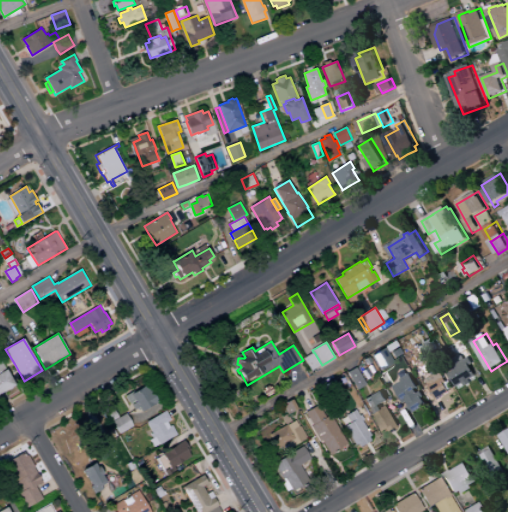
[(386,347),(395,363),(382,371),(373,355),(386,347)]
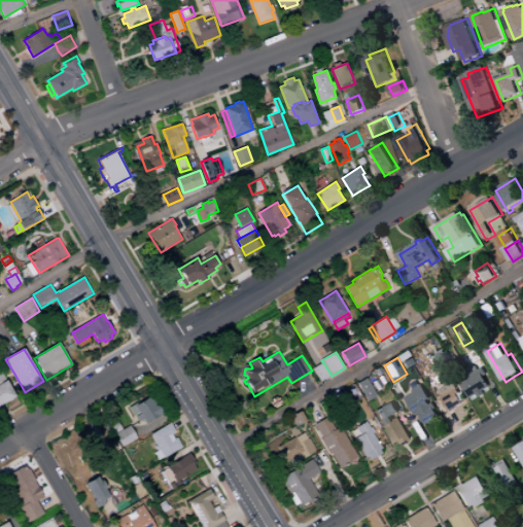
[(313,369),(322,362),(323,362),(332,376),(321,382),(313,369)]
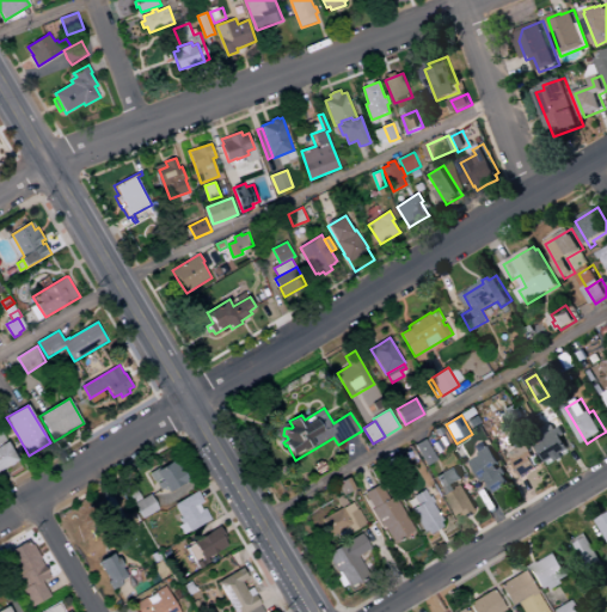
[(564,427),(568,434),(569,435),(565,438),(572,450),(564,454),(566,458),(563,460),(559,463),(557,459),(550,463),(527,427),(538,421),(543,429),(553,423),(553,424),(557,424),(559,429),(564,427)]
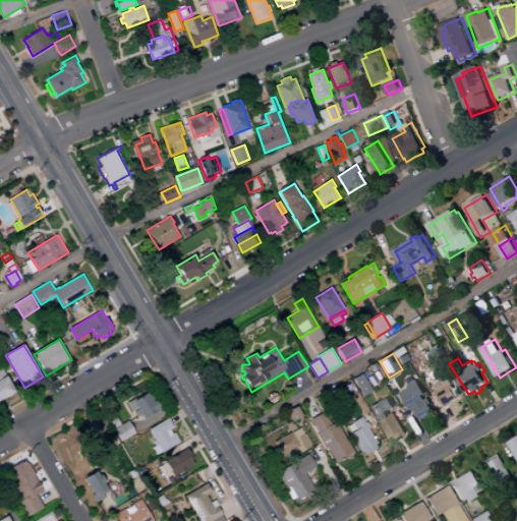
[(245,373),(244,374),(241,374),(238,372),(236,370),(236,367),(236,365),(237,363),(239,362),(240,361),(243,360),(245,361),(247,362),(248,364),(246,364),(242,364),(241,370),(244,371),(245,373)]
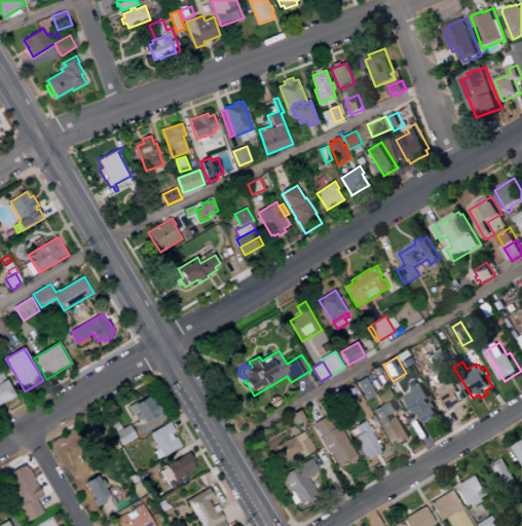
[(0,366),(17,396),(0,406),(0,366)]
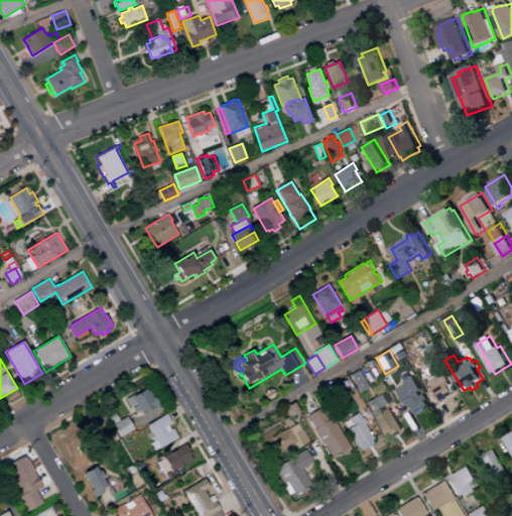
[(368,362),(373,360),(376,365),(371,368),(368,362)]
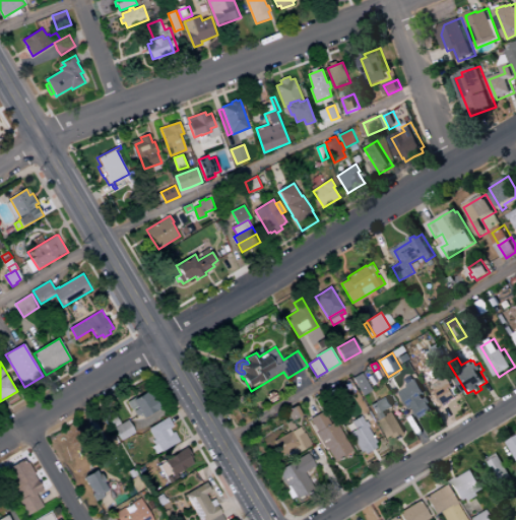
[(353,378),(363,373),(373,391),(365,396),(353,378)]
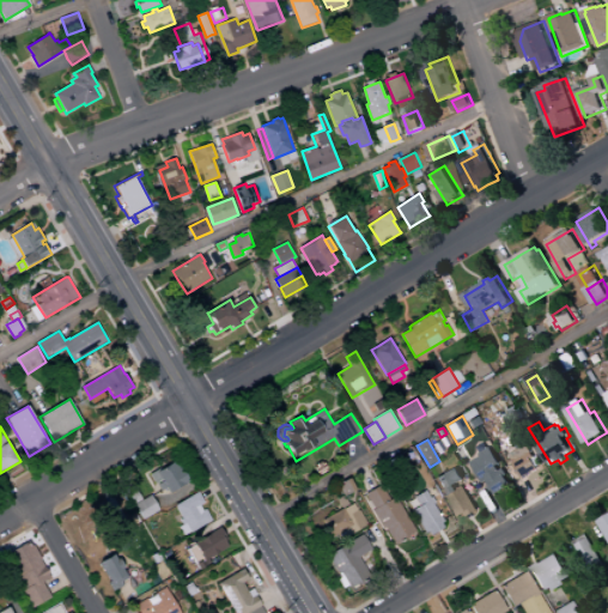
[(493,448),(504,465),(500,467),(503,472),(508,468),(511,475),(509,477),(514,486),(499,495),(490,481),(486,484),(474,463),(484,457),(482,455),(493,448)]
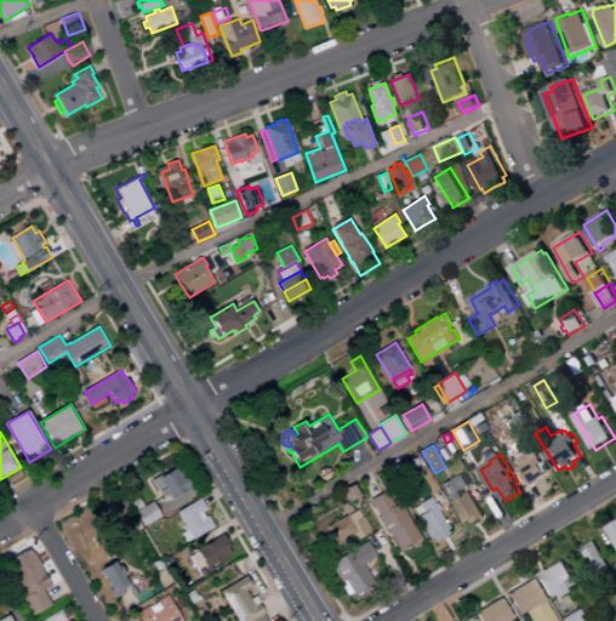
[(532,484),(524,471),(540,461),(548,476),(532,484)]
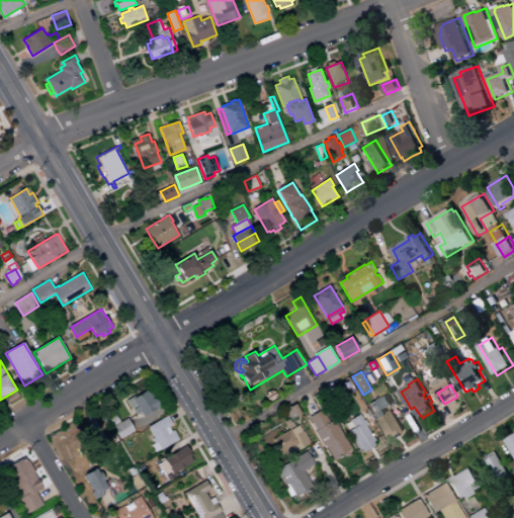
[(127,401),(138,419),(160,407),(150,389),(127,401)]
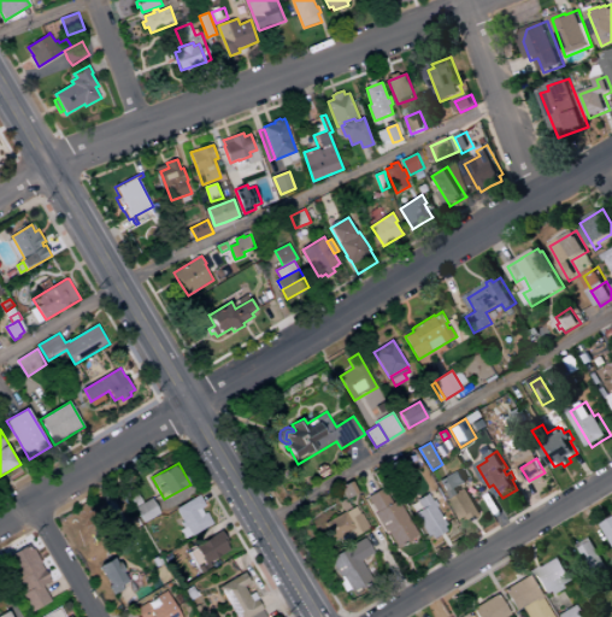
[(464,471),(471,483),(462,489),(464,493),(465,495),(453,501),(441,481),(449,476),(453,474),(455,477),(464,471)]
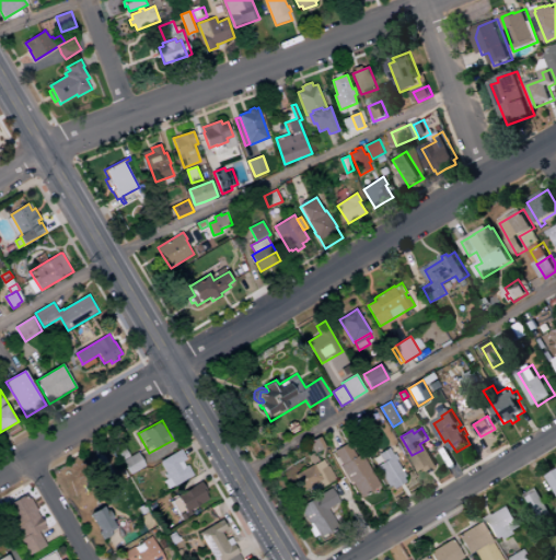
[(321,436),(327,447),(325,448),(316,454),(313,450),(314,448),(312,444),(314,443),(314,441),(321,436)]
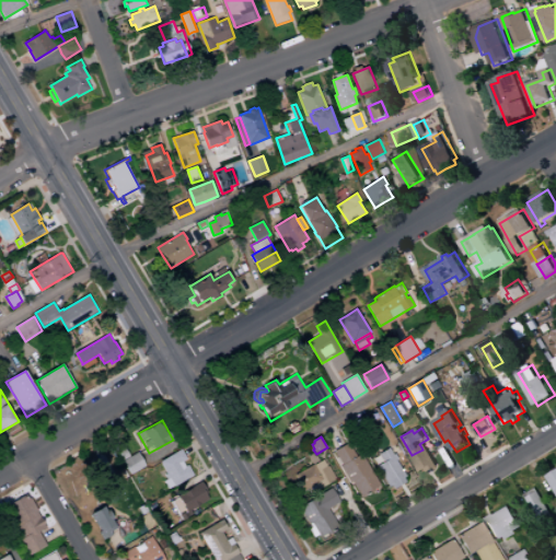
[(363,499),(355,485),(354,482),(351,483),(342,466),(344,465),(335,452),(349,443),(358,456),(362,454),(381,486),(374,490),(375,491),(363,499)]
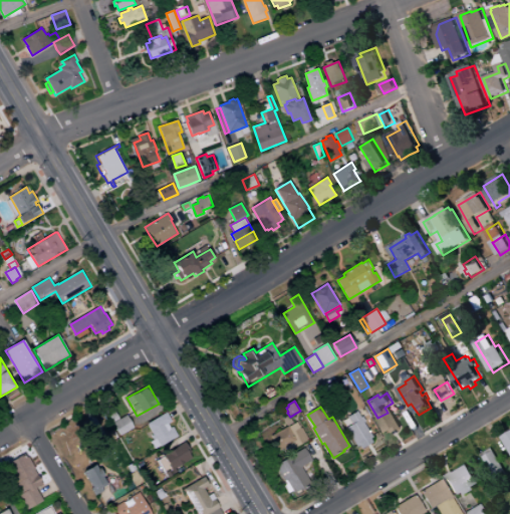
[(387,411),(392,408),(403,425),(398,428),(400,431),(397,433),(395,434),(393,431),(388,434),(377,418),(388,413),(387,411)]
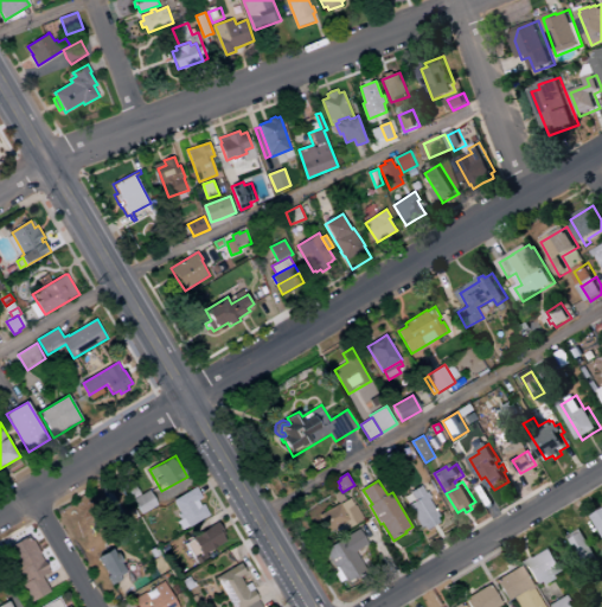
[(411,492),(415,491),(422,486),(427,493),(429,492),(433,498),(430,499),(441,517),(439,518),(441,523),(436,525),(428,531),(424,526),(422,528),(409,506),(417,502),(411,492)]
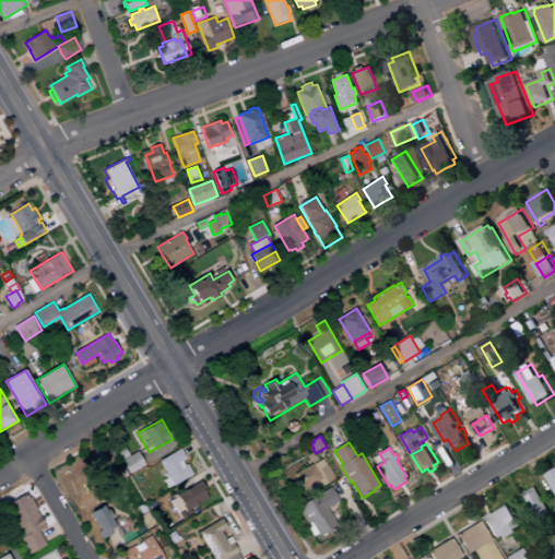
[(173,488),(193,476),(185,461),(187,459),(181,449),(158,462),(173,488)]
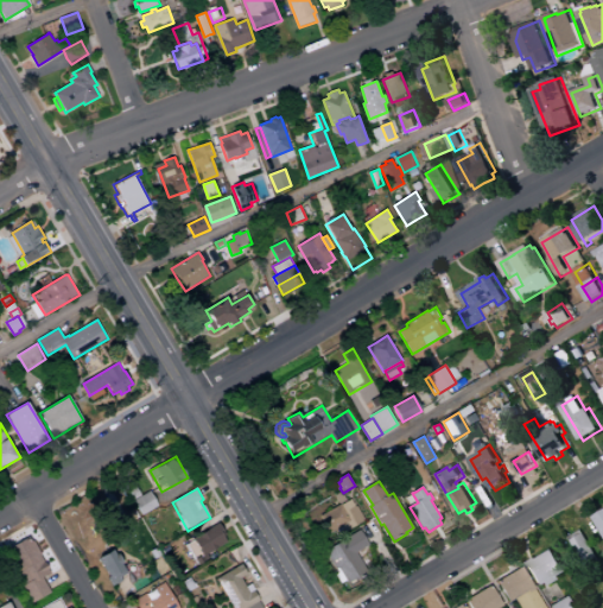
[(143,515),(159,508),(152,492),(134,500),(143,515)]
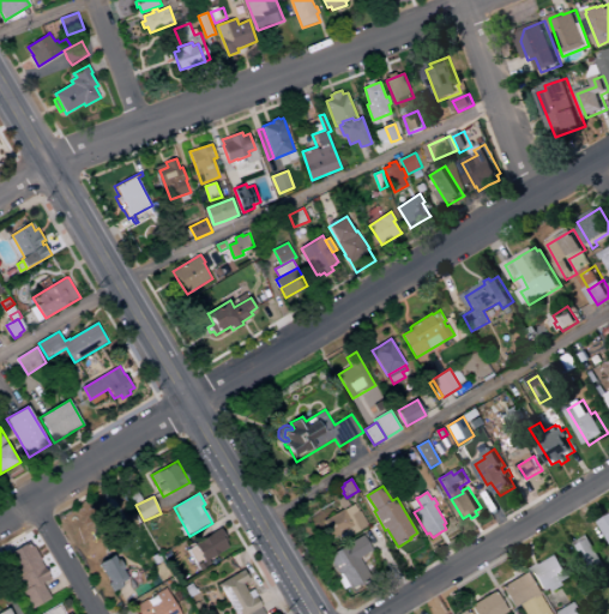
[(345,497),(349,503),(350,506),(344,510),(338,500),(345,497)]
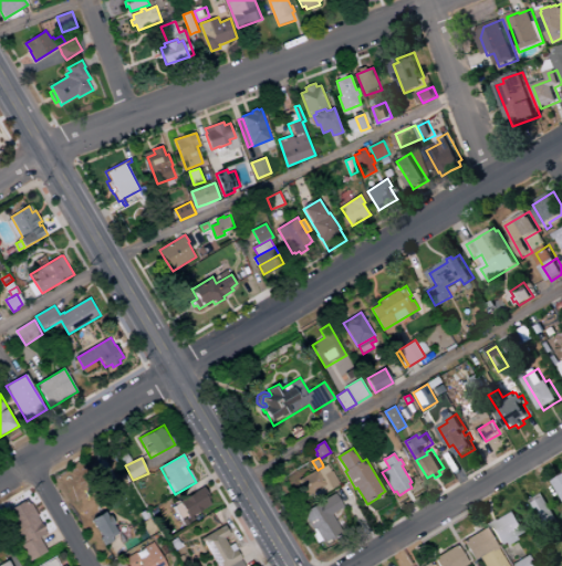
[(328,465),(332,472),(333,471),(341,485),(310,503),(298,481),(319,470),(328,465)]
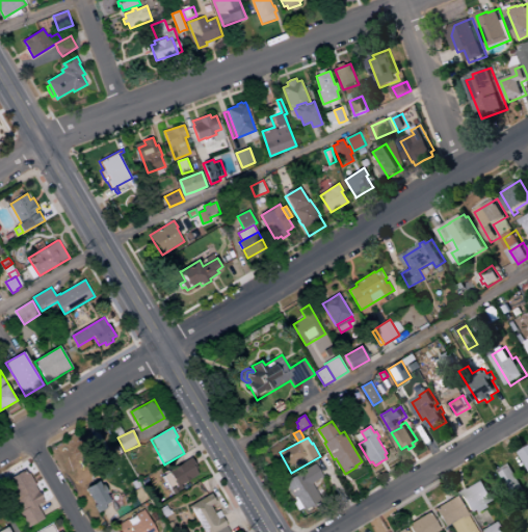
[(162,474),(172,495),(184,489),(182,484),(199,477),(191,460),(162,474)]
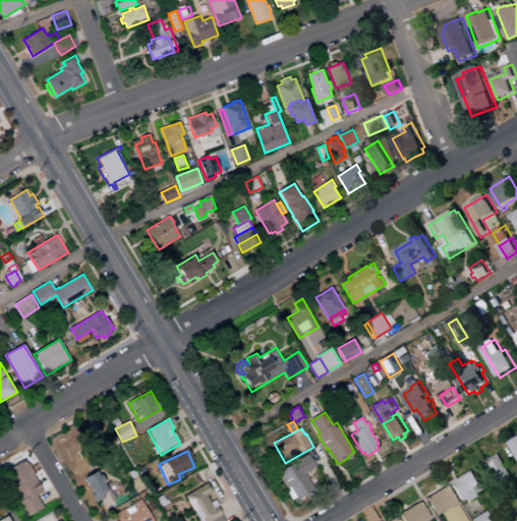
[(309,454),(317,466),(318,467),(317,468),(308,473),(306,474),(308,477),(314,488),(309,493),(312,497),(300,504),(296,498),(292,501),(285,489),(288,488),(279,472),(309,454)]
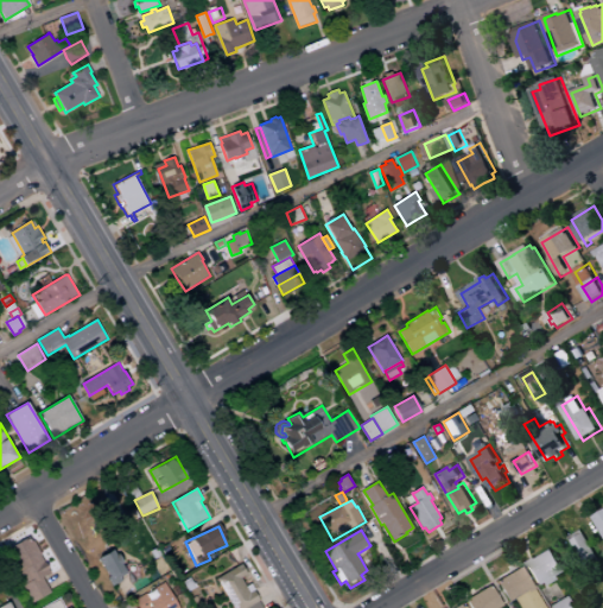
[(601,559),(585,534),(573,542),(588,567),(601,559)]
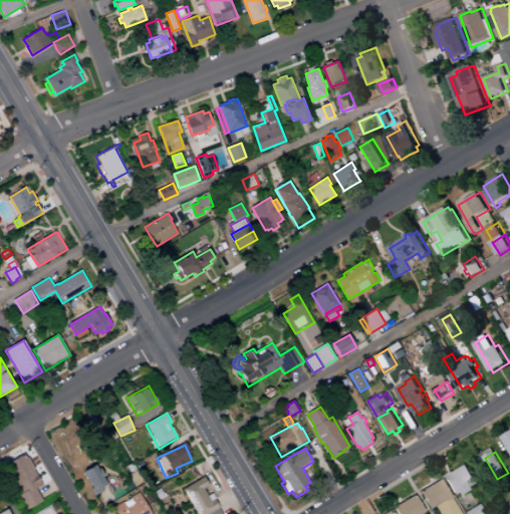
[(43,486),(27,454),(6,465),(28,510),(44,502),(38,489),(43,486)]
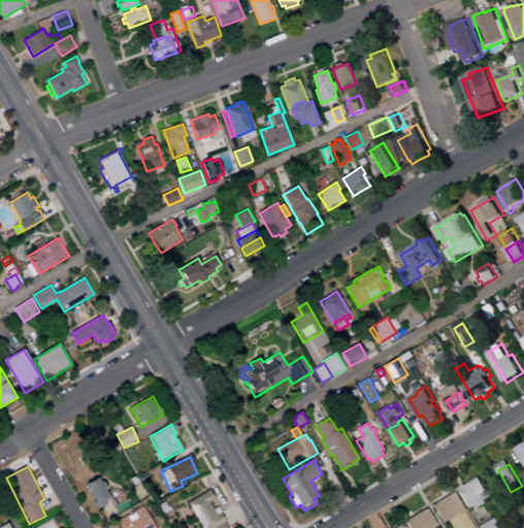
[(111,501),(100,477),(87,484),(97,508),(111,501)]
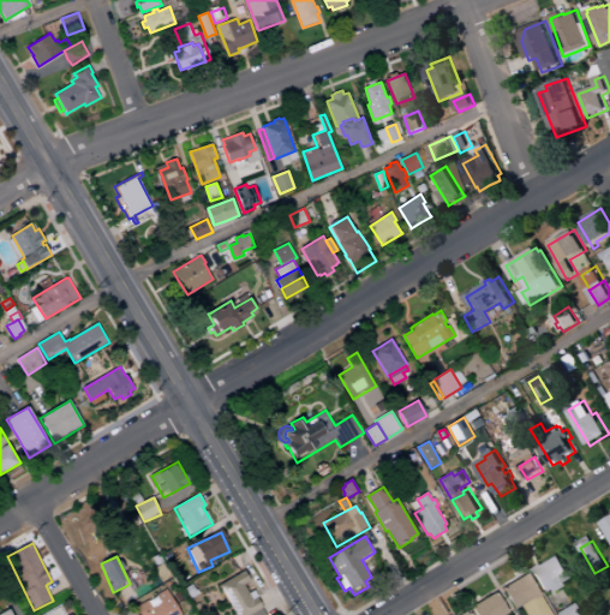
[(545,595),(573,579),(561,556),(533,572),(545,595)]
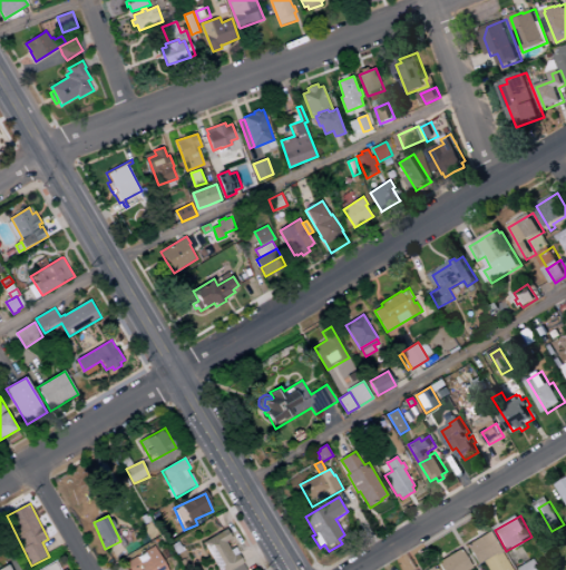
[(236,547),(234,549),(225,531),(204,542),(217,569),(233,569),(245,564),(236,547)]
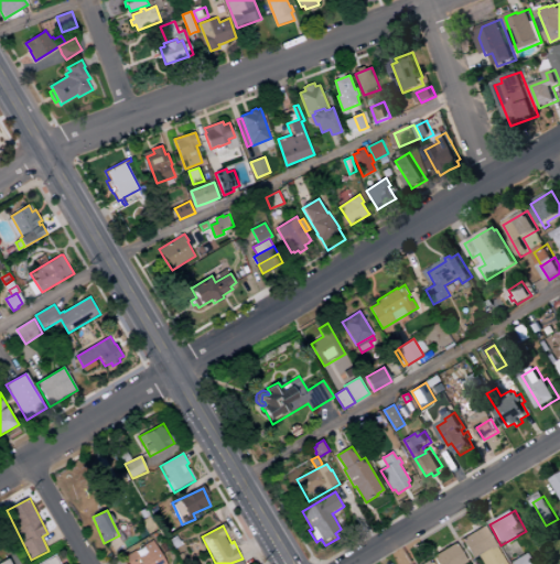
[(472,559),(480,555),(483,563),(504,563),(487,527),(462,539),(472,559)]
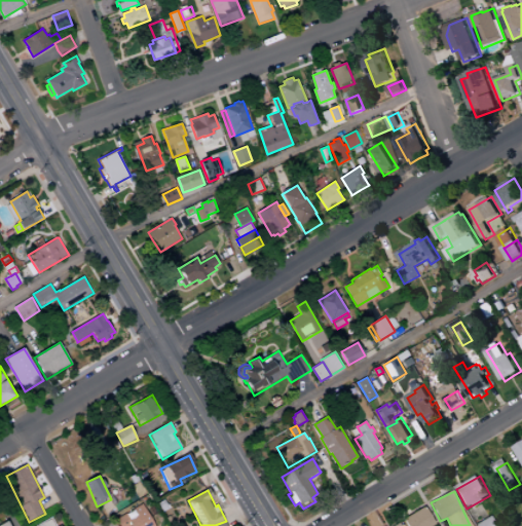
[(155,525),(144,504),(116,519),(120,525),(155,525)]
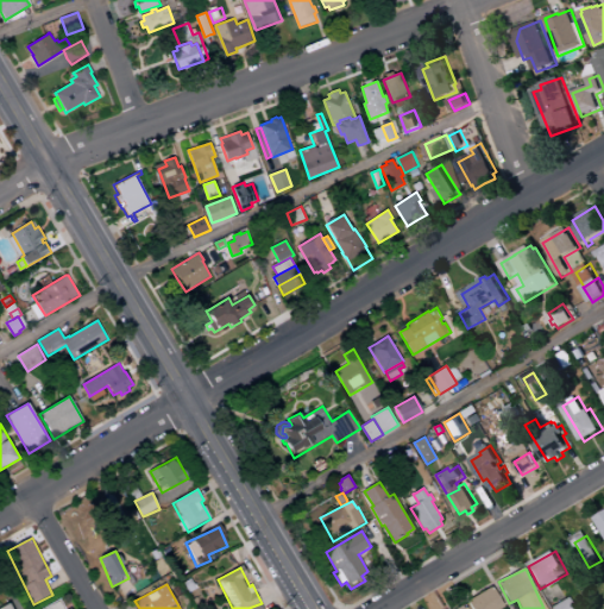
[(501,608),(503,608),(494,588),(467,600),(472,608),(501,608)]
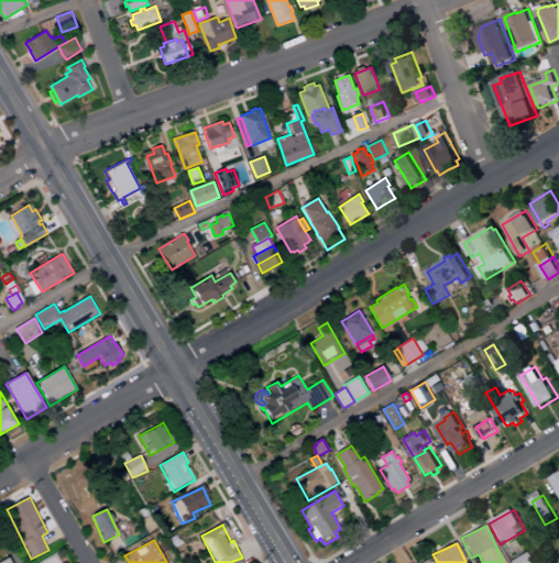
[(511,561),(512,562),(532,562),(526,553),(511,561)]
